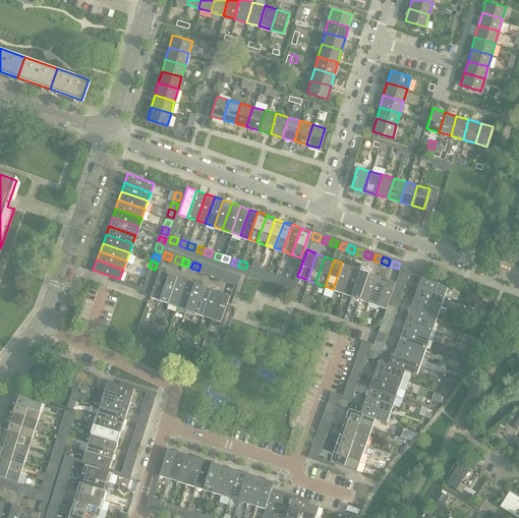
[(351,266),(342,263),(333,289),(342,292),(351,266)]
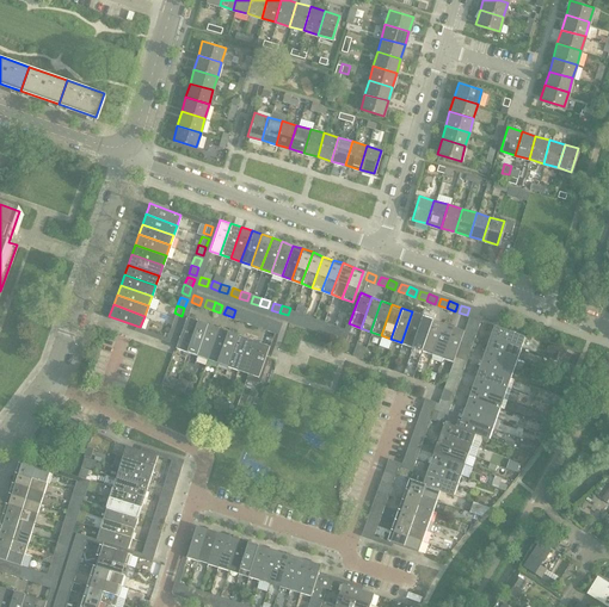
[(243,313),(235,310),(233,317),(240,320),(243,313)]
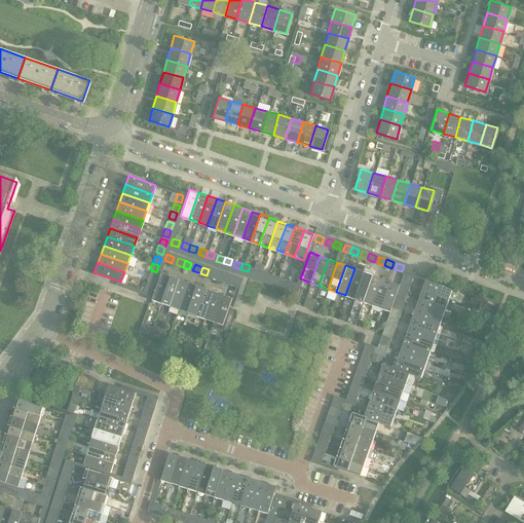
[(253,267),(251,273),(258,275),(260,269),(253,267)]
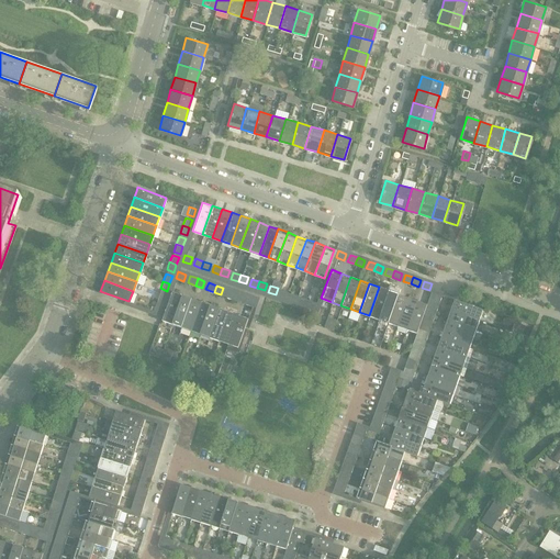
[(388,289),(379,287),(369,315),(378,317),(388,289)]
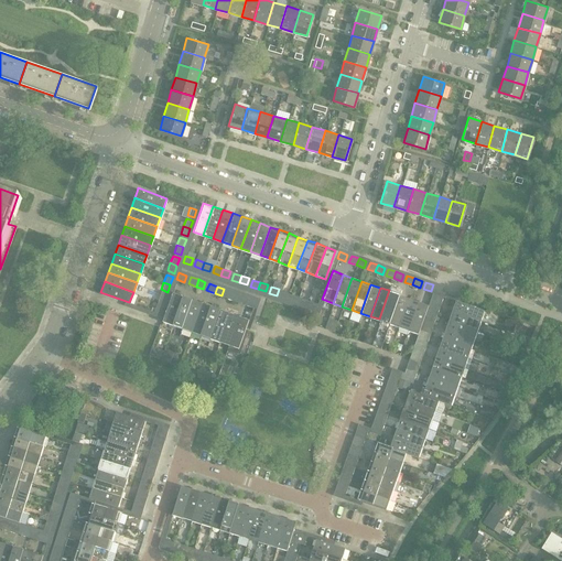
[(287,291),(279,289),(277,295),(284,299),(287,291)]
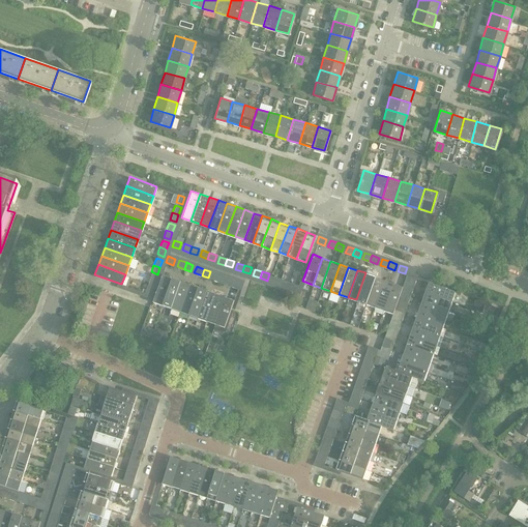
[(222,274),(214,272),(211,279),(218,281),(222,274)]
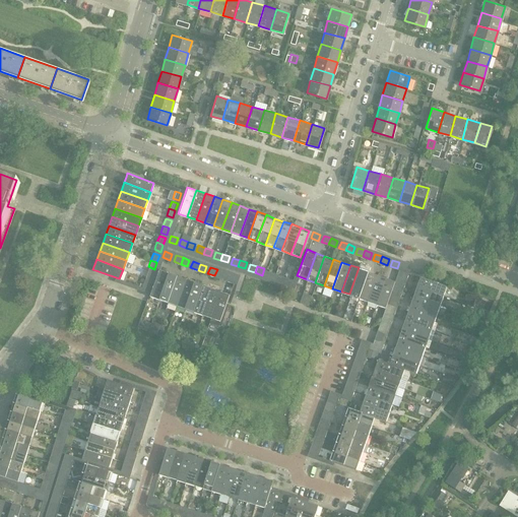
[(368,271),(359,267),(349,294),(359,298),(368,271)]
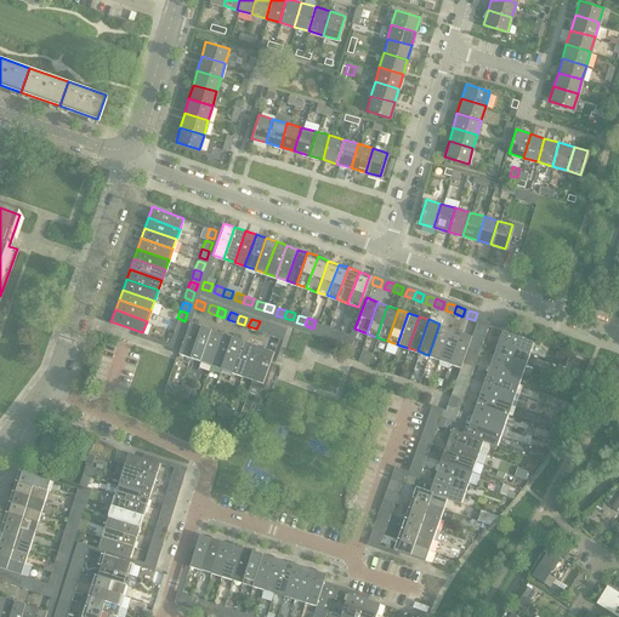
[(189,320),(179,349),(179,352),(189,356),(200,325),(189,320)]
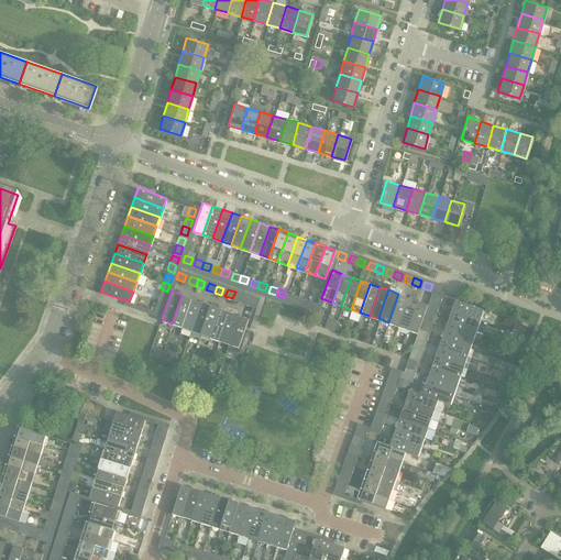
[(242,295),(235,292),(232,298),(240,302),(242,295)]
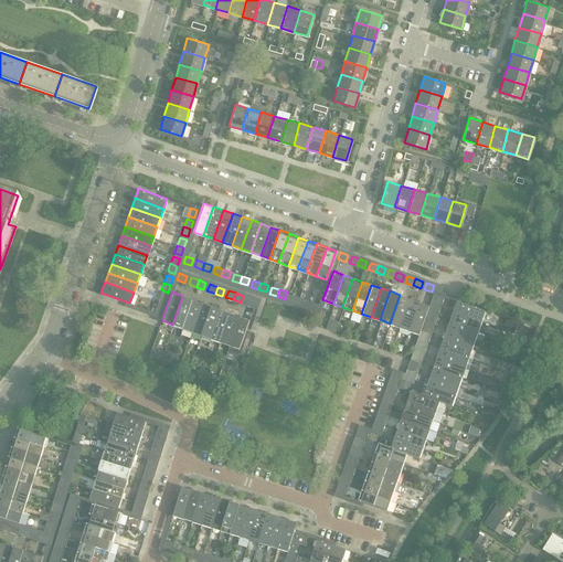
[(160,294),(157,300),(163,303),(167,296),(160,294)]
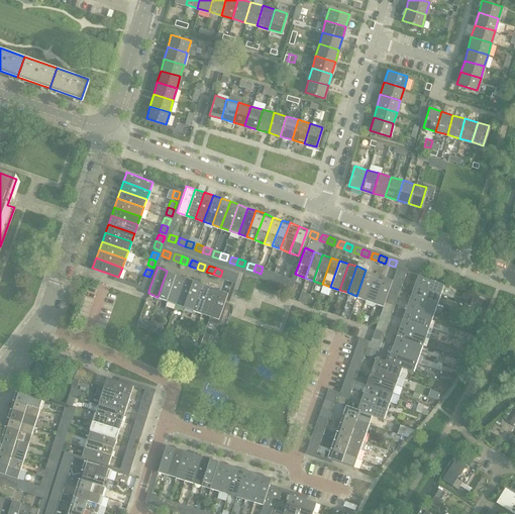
[(266,269),(264,275),(271,277),(273,271),(266,269)]
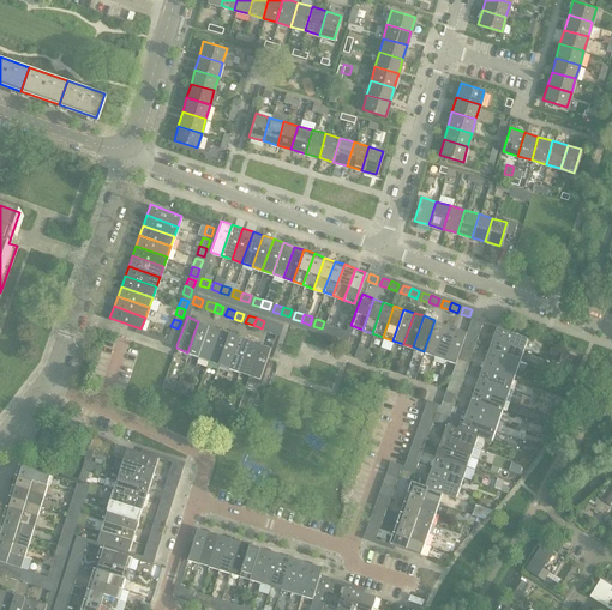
[(481,321),(474,319),(472,326),(479,330),(481,321)]
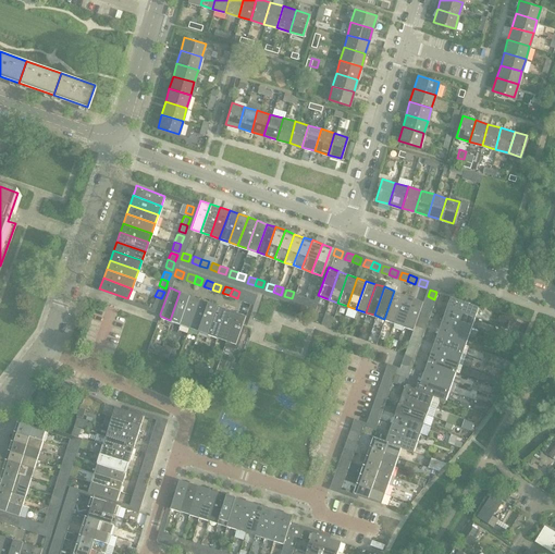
[(403,294),(394,291),(384,319),(393,322),(403,294)]
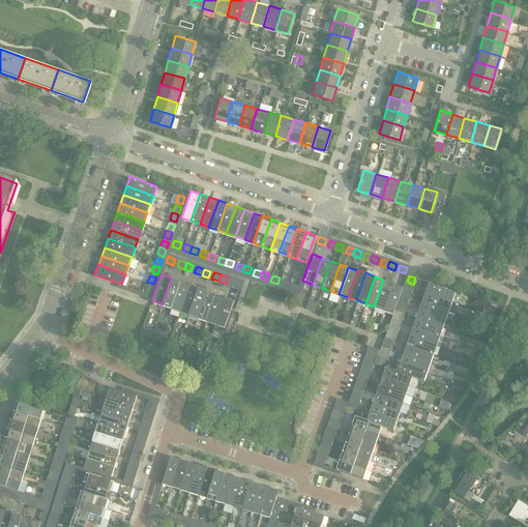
[(180,281),(171,277),(162,304),(171,308),(180,281)]
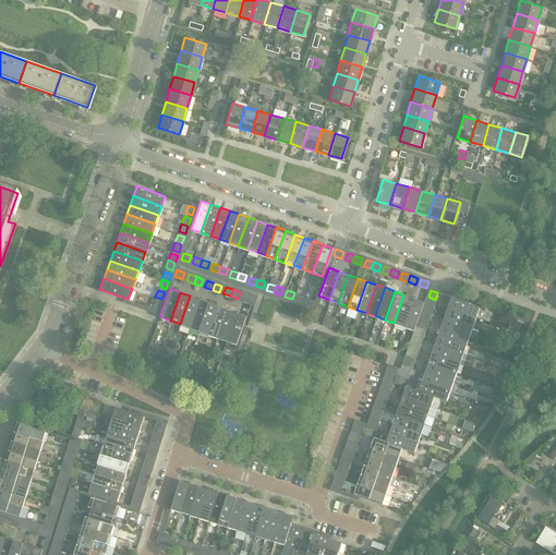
[(302,296),(294,292),(292,299),(300,302),(302,296)]
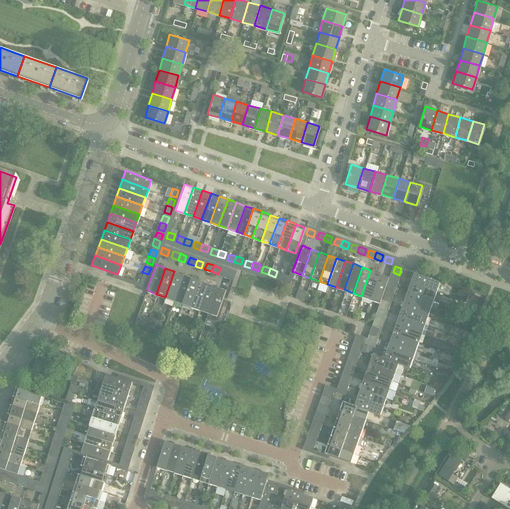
[(230,271),(223,269),(221,275),(228,277),(230,271)]
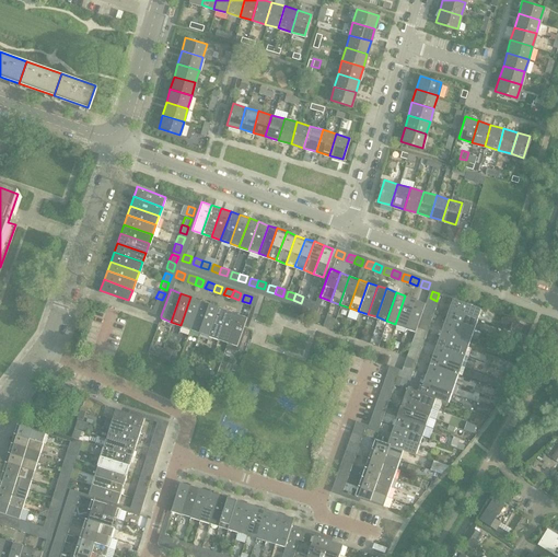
[(414,299),(405,296),(395,324),(404,327),(414,299)]
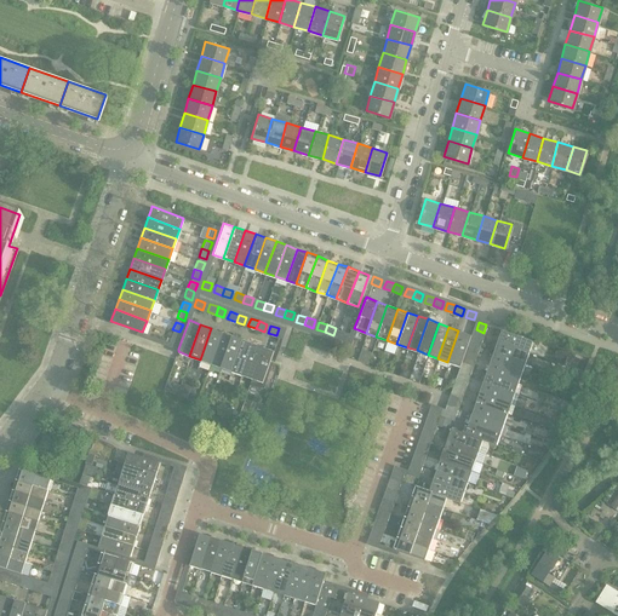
[(221,332),(211,328),(200,360),(210,363),(221,332)]
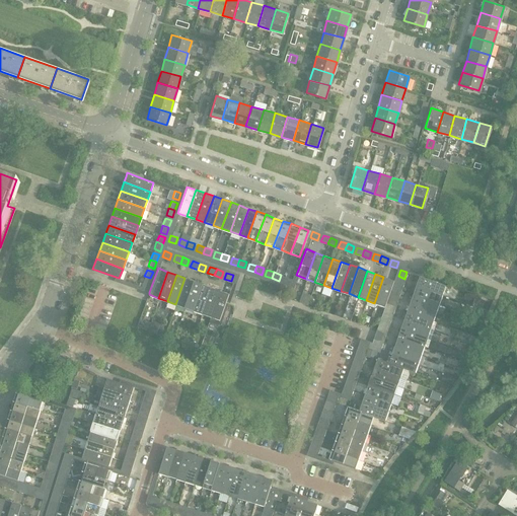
[(445,284),(419,275),(415,284),(441,294),(445,284)]
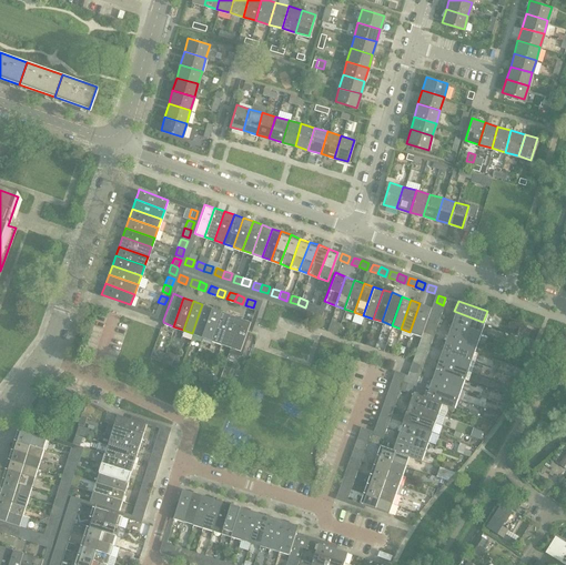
[(164,304),(158,302),(155,310),(162,313),(164,304)]
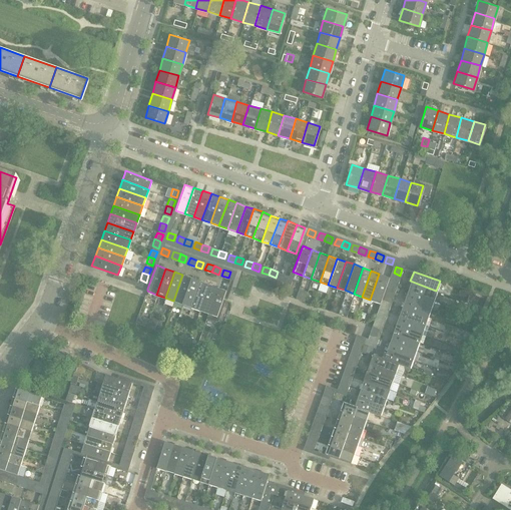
[(281,273),(279,279),(286,281),(288,275),(281,273)]
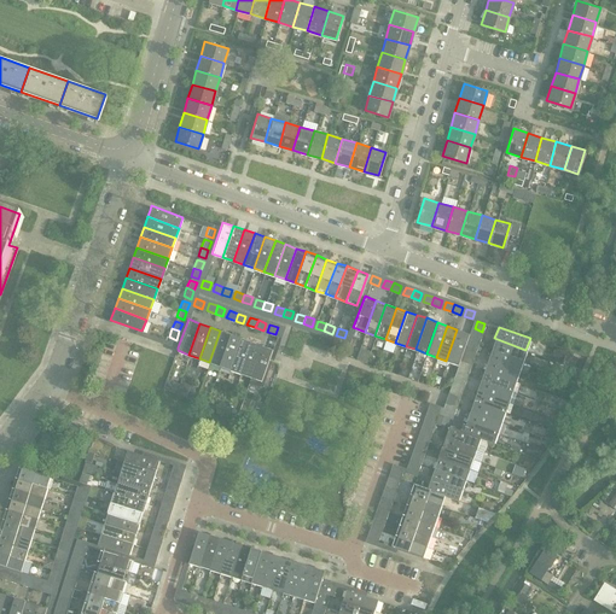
[(469,333),(457,329),(446,361),(457,364),(469,333)]
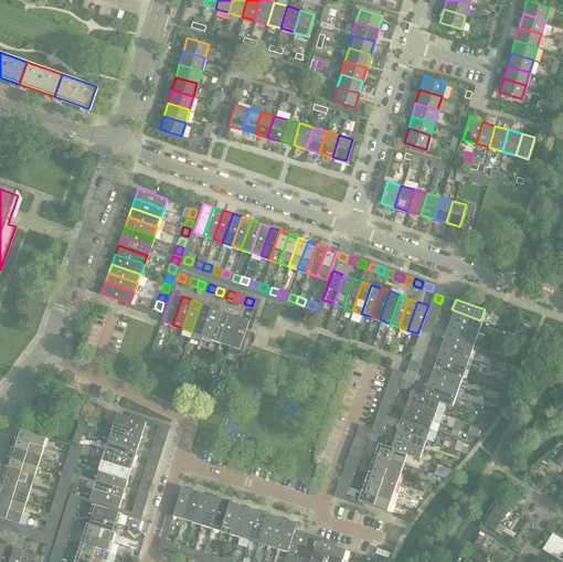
[(211,306),(201,303),(191,331),(201,335),(211,306)]
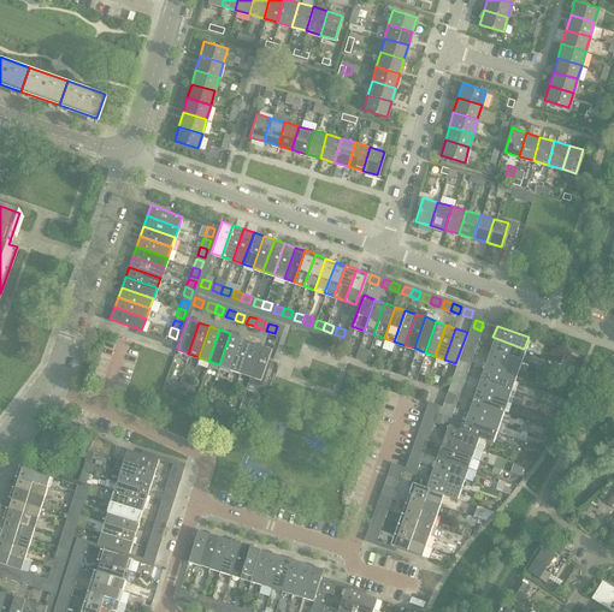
[(478,334),(471,332),(468,340),(476,343),(478,334)]
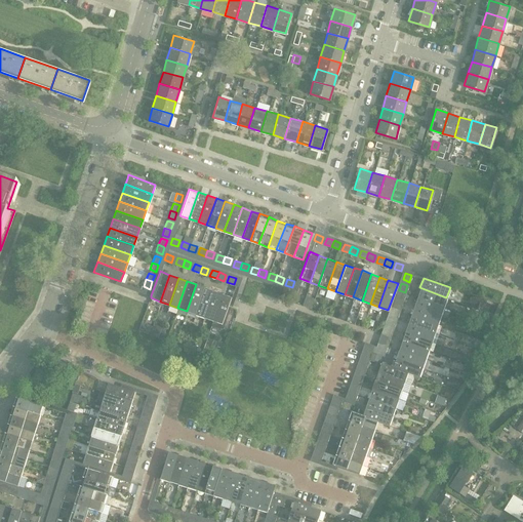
[(204,287),(196,284),(187,311),(195,314),(204,287)]
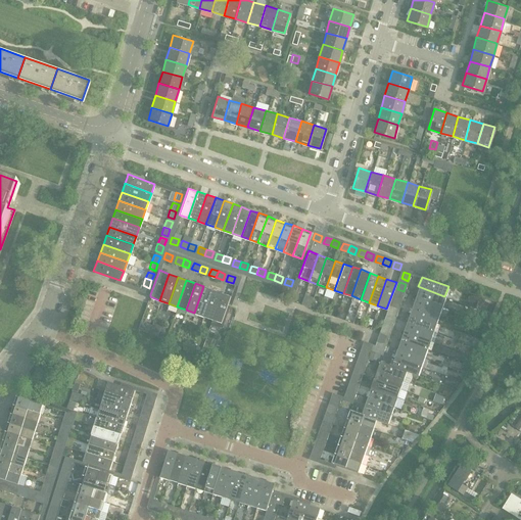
[(211,289),(203,286),(194,313),(202,316),(211,289)]
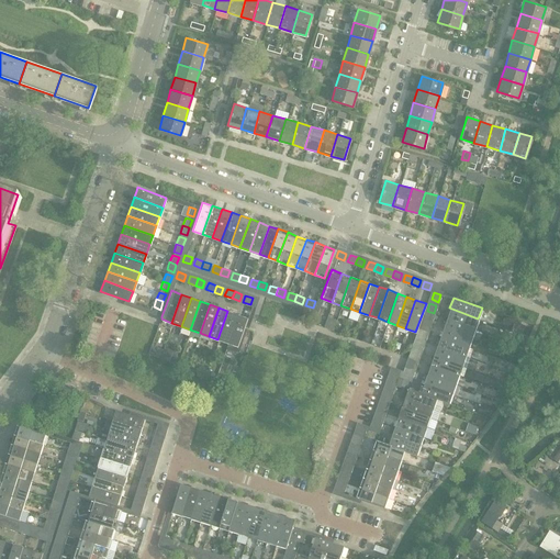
[(478,319),(449,308),(446,317),(474,327),(478,319)]
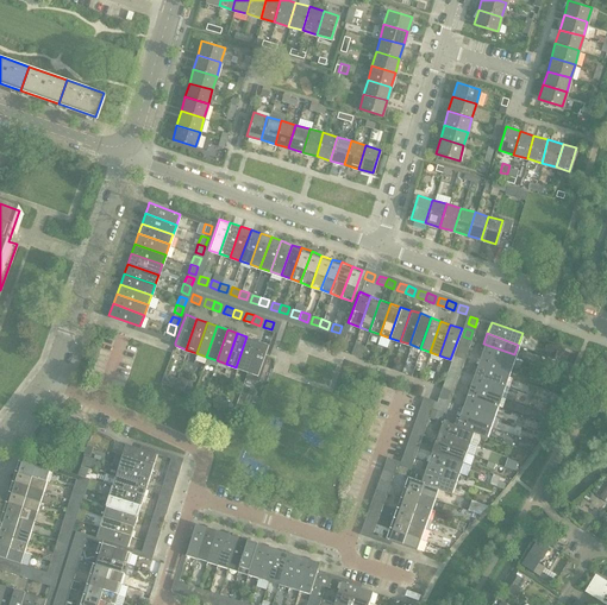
[(257,340),(246,336),(236,367),(245,371),(257,340)]
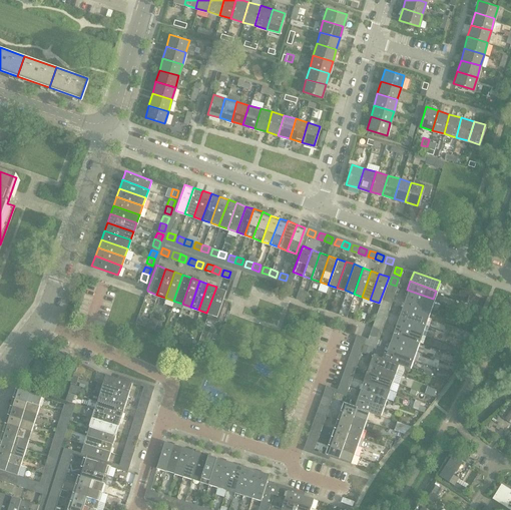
[(396,286),(390,284),(388,290),(394,293),(396,286)]
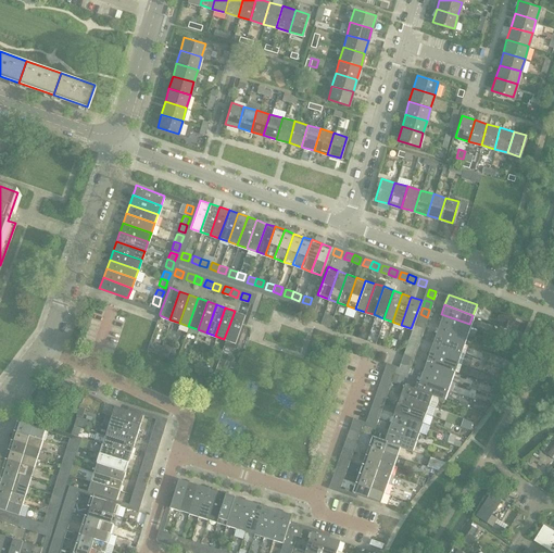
[(244,314),(235,311),(224,339),(234,342),(244,314)]
